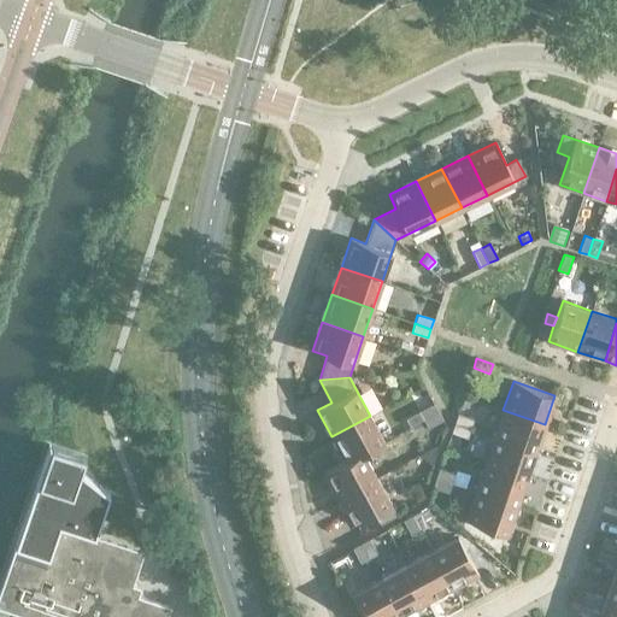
[(439,411),(434,403),(418,411),(423,419),(439,411)]
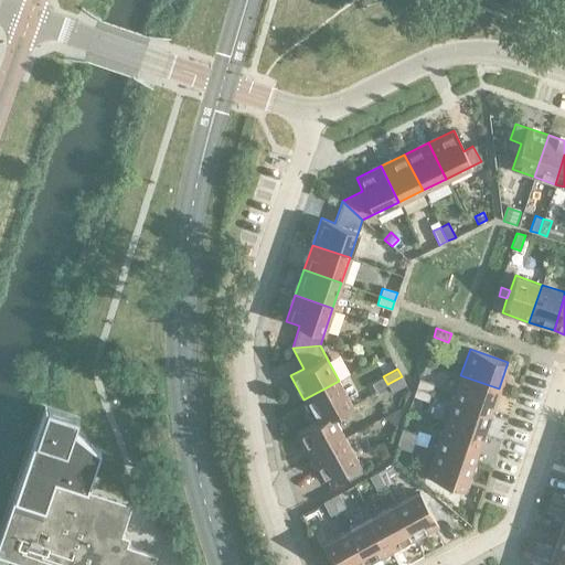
[(499,388),(460,375),(452,400),(490,413),(499,388)]
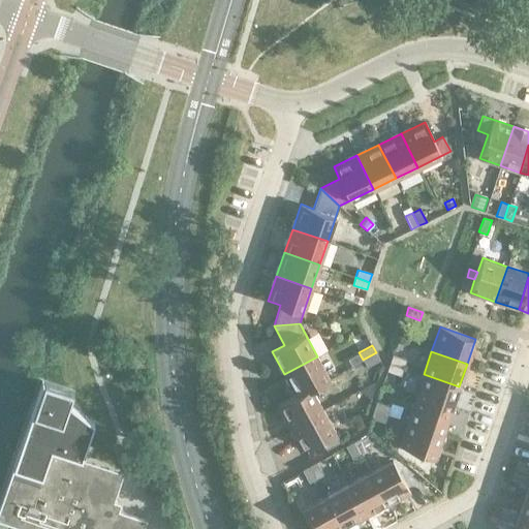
[(379,360),(376,352),(363,360),(367,367),(379,360)]
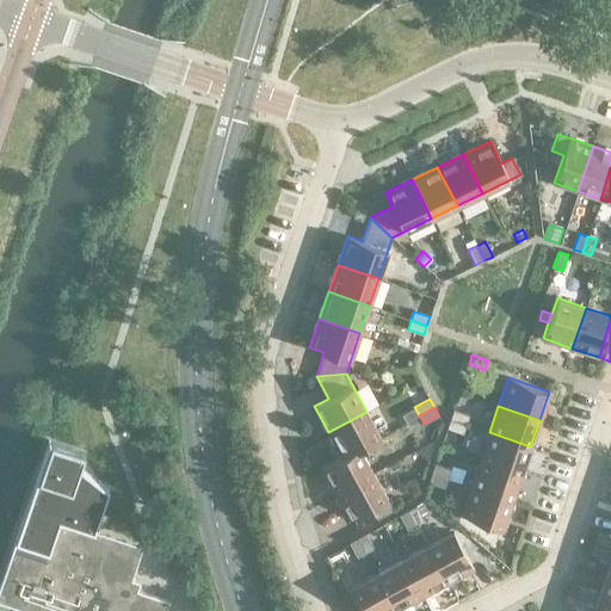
[(469,415),(452,409),(450,419),(466,425),(469,415)]
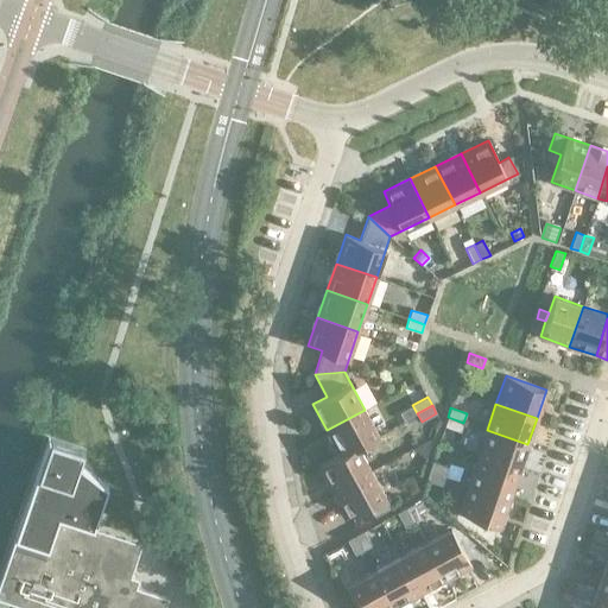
[(379,436),(365,410),(327,430),(340,454),(341,455),(358,447),(358,448),(379,436)]
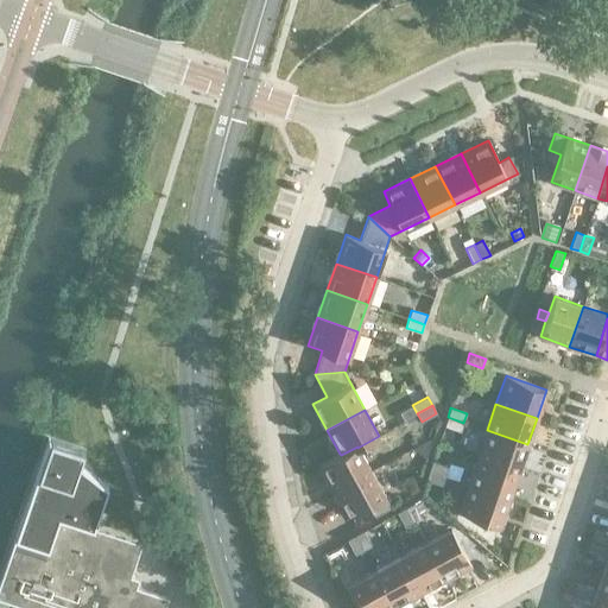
[(463,423),(448,417),(444,425),(461,431),(463,423)]
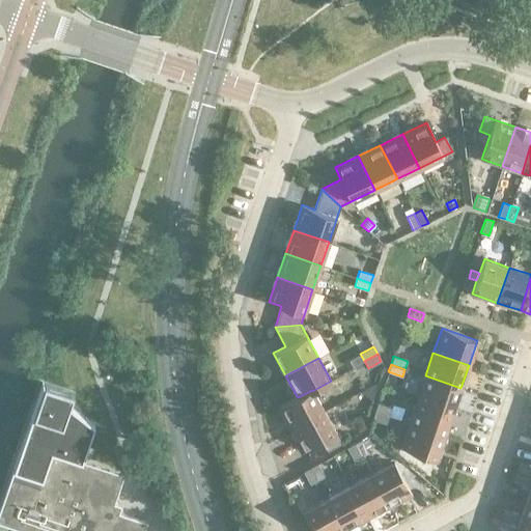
[(460,388),(425,375),(417,399),(452,412),(460,388)]
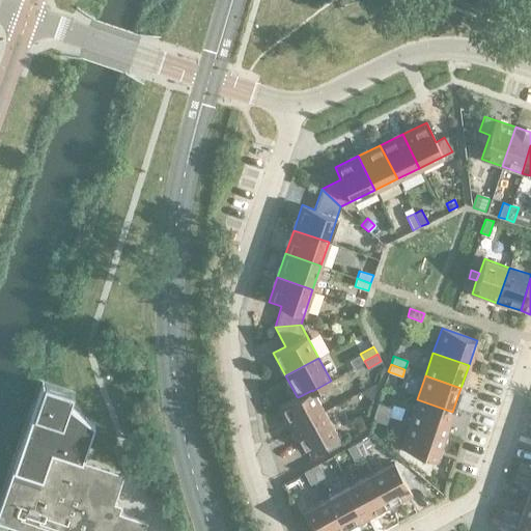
[(371,401),(378,386),(374,384),(360,392),(371,401)]
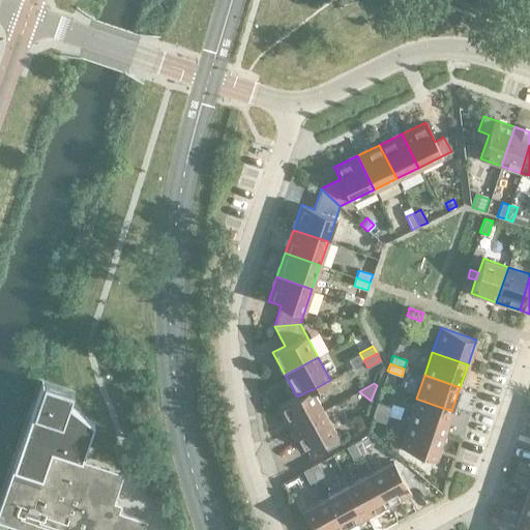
[(297,396),(296,395),(278,406),(291,429),(323,411),(312,390),(312,389),(297,396)]
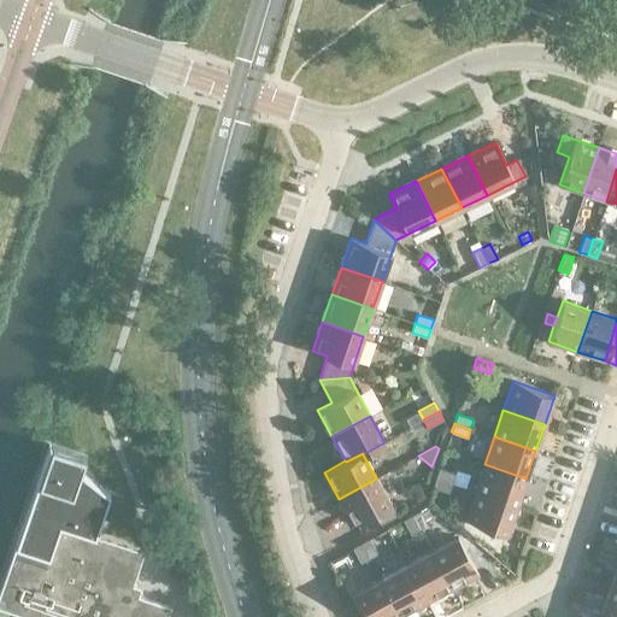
[(526,479),(485,464),(475,492),(516,506),(526,479)]
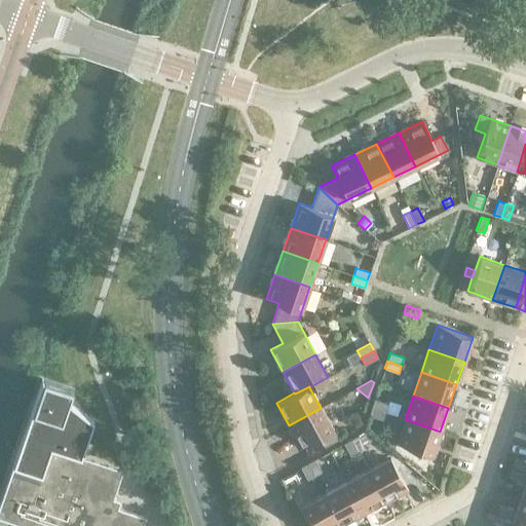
[(387,404),(374,400),(371,408),(385,412),(387,404)]
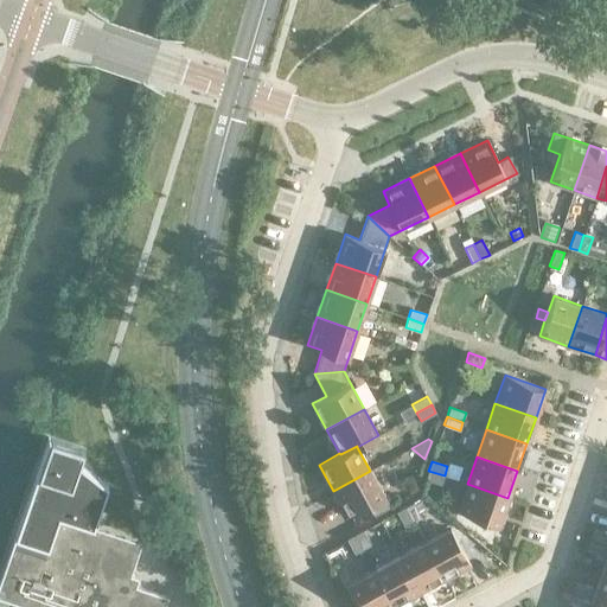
[(390,506),(370,471),(333,491),(347,517),(369,505),(375,516),(390,506)]
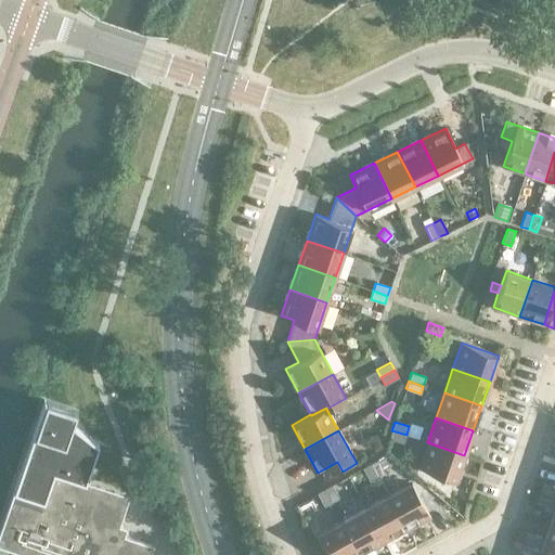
[(407,435),(391,430),(389,438),(403,443),(407,435)]
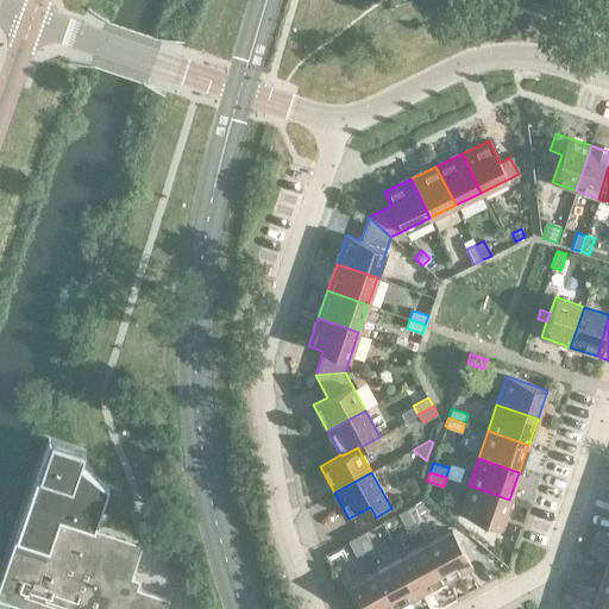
[(509,500),(469,485),(459,514),(500,527),(509,500)]
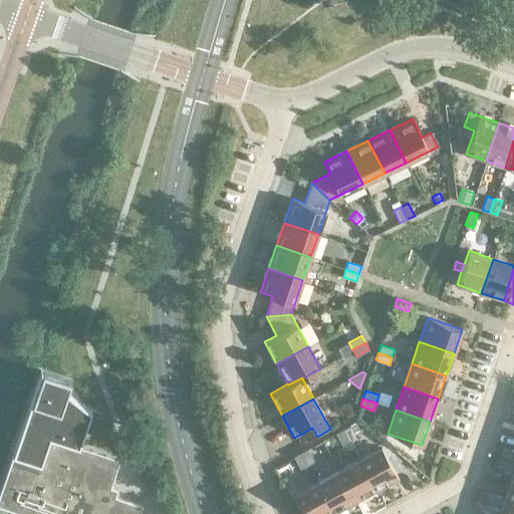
[(356,438),(349,426),(342,430),(349,442),(356,438)]
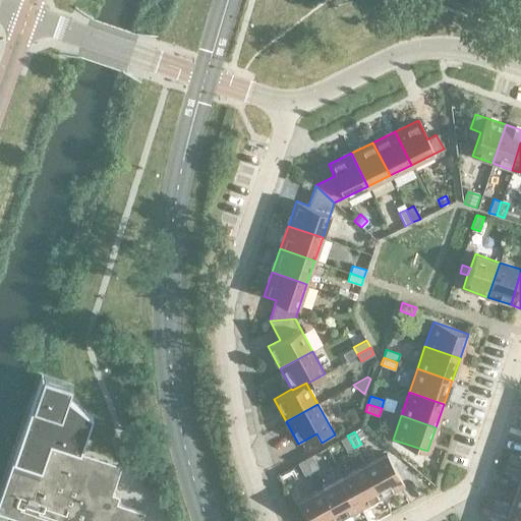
[(354,448),(347,436),(340,440),(346,452),(354,448)]
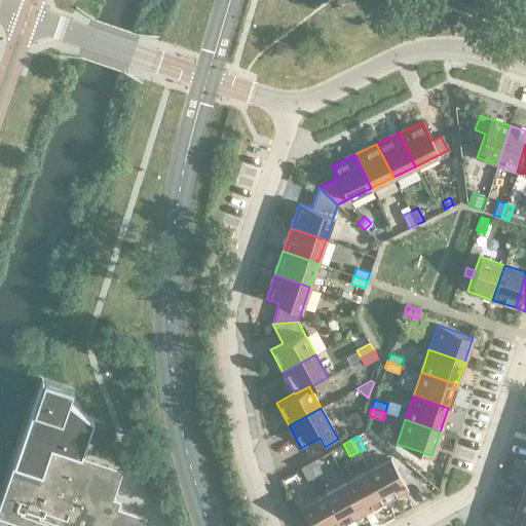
[(122,471),(50,446),(39,481),(10,472),(0,502),(0,517),(7,520),(27,525),(142,525),(146,518),(117,508),(120,501),(113,498),(122,471)]
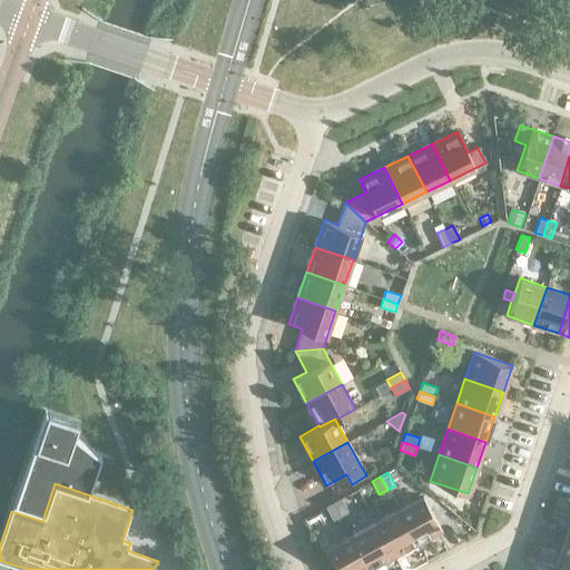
[(422,495),(397,509),(418,544),(441,531),(422,495)]
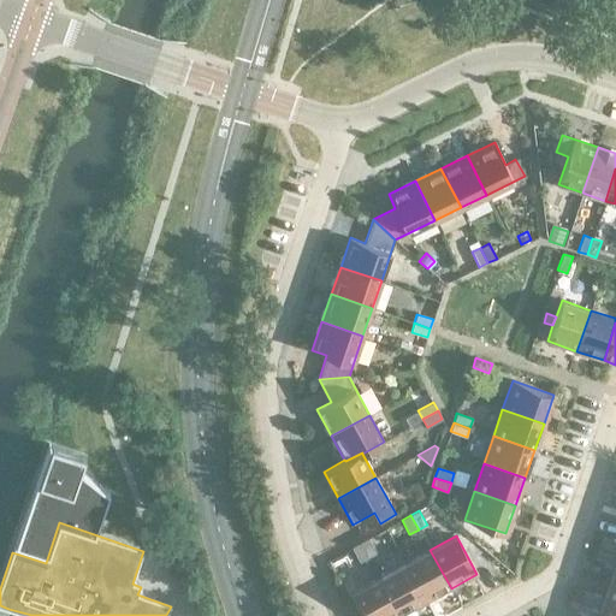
[(615,540),(603,537),(598,548),(615,554),(615,540)]
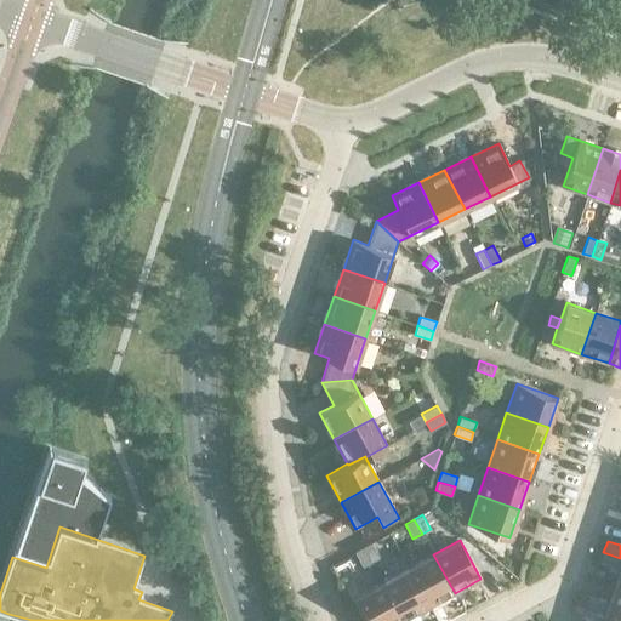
[(380,557),(371,542),(363,547),(371,562),(380,557)]
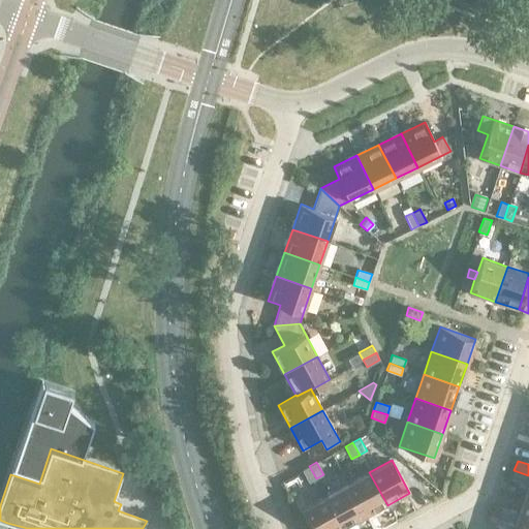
[(316,478),(309,466),(302,469),(308,483),(316,478)]
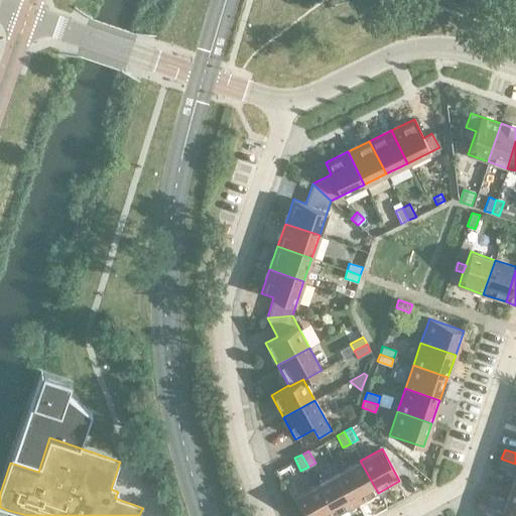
[(515,464),(501,459),(498,469),(515,474),(510,487),(515,489),(515,464)]
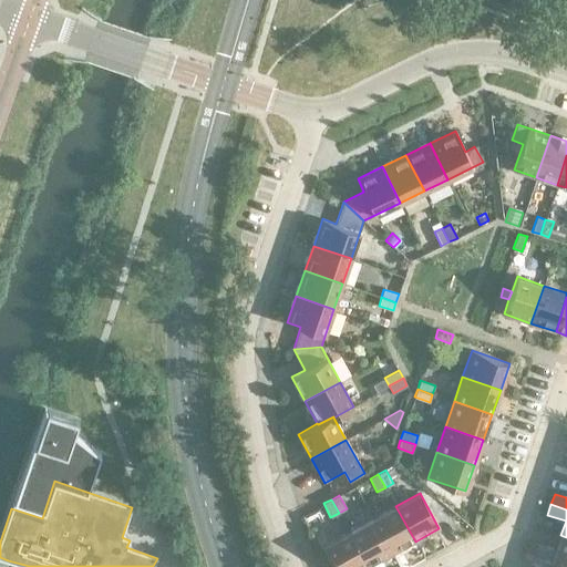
[(415,542),(395,506),(372,519),(391,554),(415,542)]
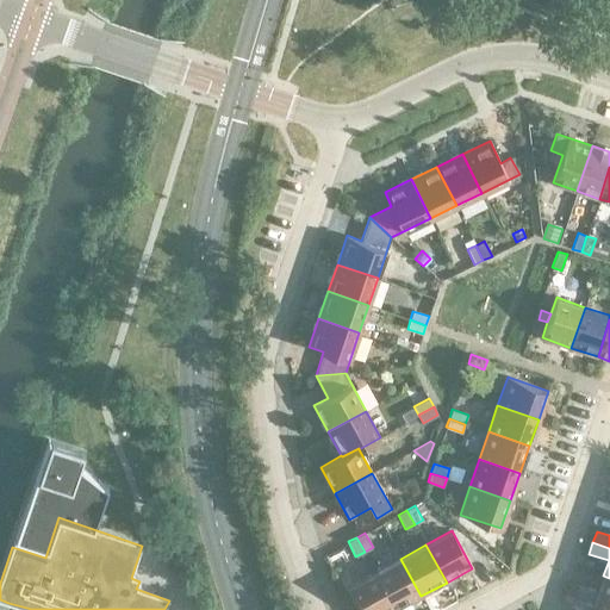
[(396,609),(421,596),(400,559),(375,572),(396,609)]
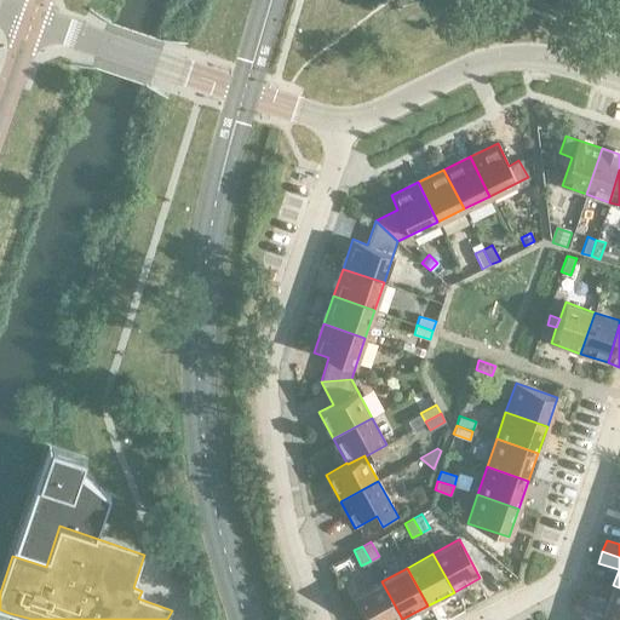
[(402,619),(382,581),(355,596),(367,619),(402,619)]
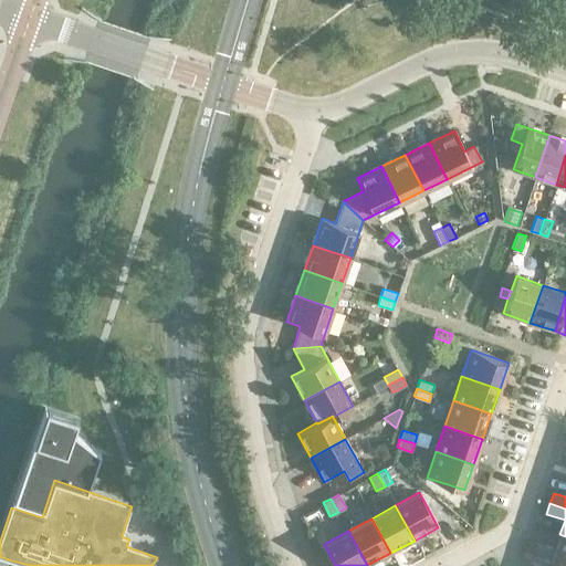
[(565,536),(559,534),(555,549),(536,543),(533,554),(565,565),(565,536)]
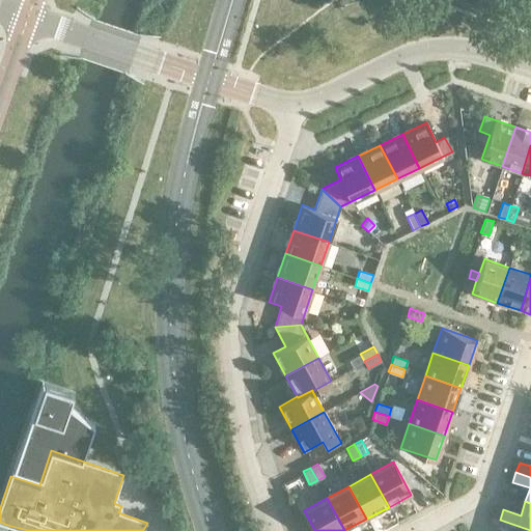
[(530,530),(500,520),(497,529),(502,530),(530,530)]
